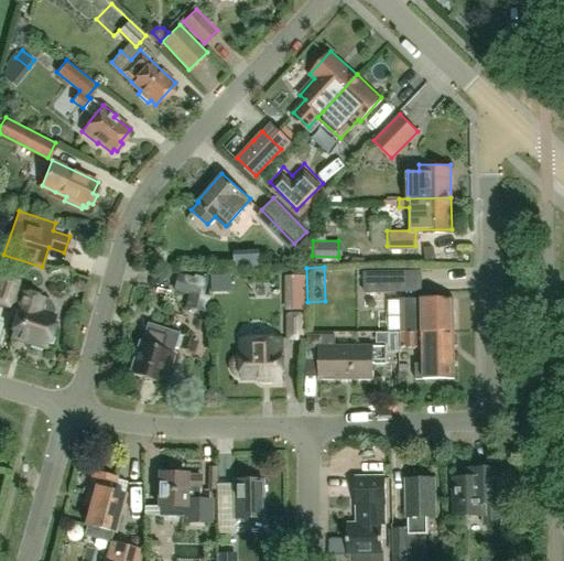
[(403,269),(364,270),(365,290),(404,289),(403,269)]
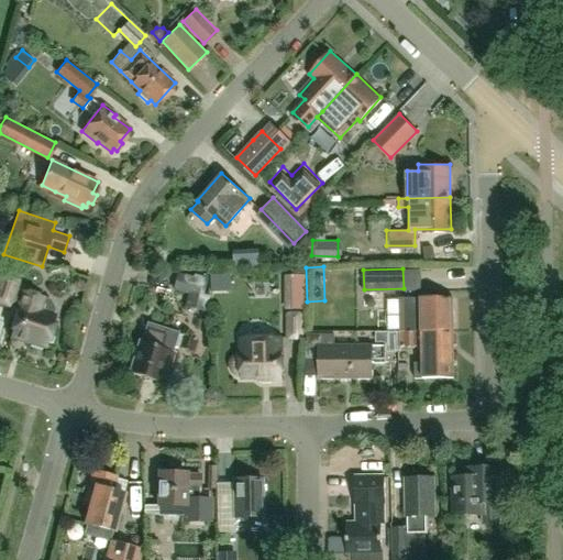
[(200,308),(206,287),(202,286),(203,277),(177,271),(173,287),(188,292),(185,305),(200,308)]
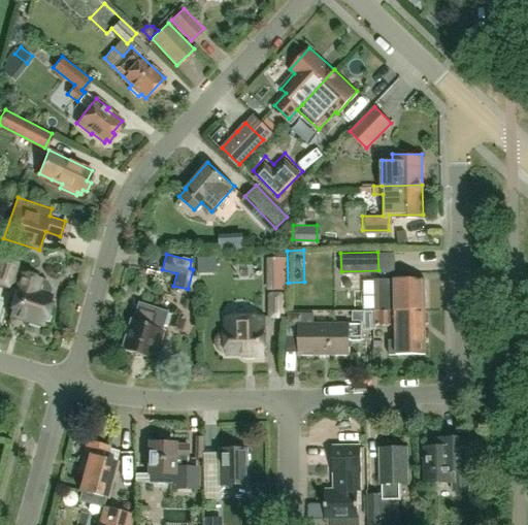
[(265,256),(265,288),(286,288),(286,256),(265,256)]
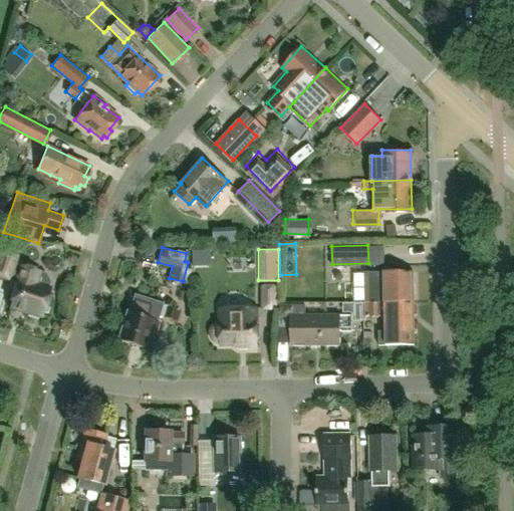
[(0,274),(17,280),(9,306),(24,311),(25,308),(41,313),(49,288),(47,288),(50,279),(45,271),(16,262),(18,256),(0,251),(0,274)]
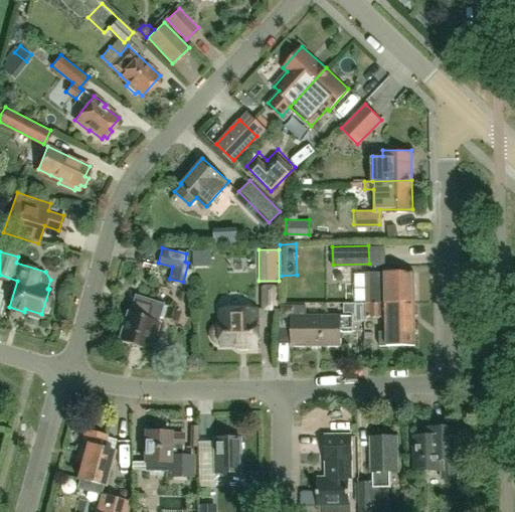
[(366,286),(366,302),(413,302),(413,270),(373,270),(373,286),(366,286)]
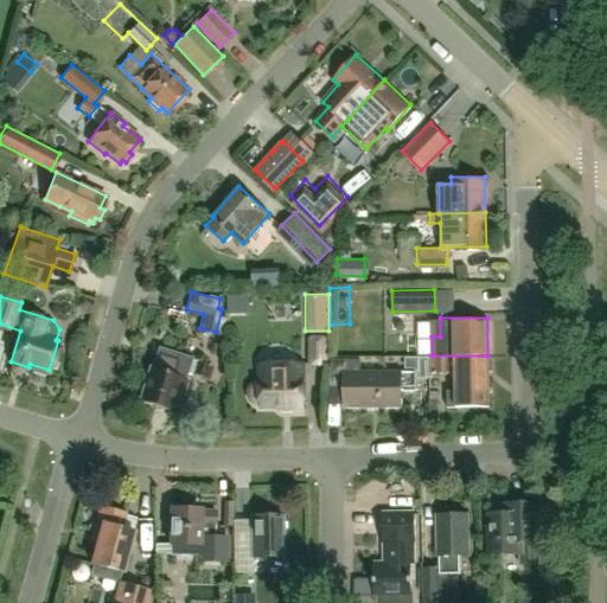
[(327,334),(308,334),(308,361),(328,361),(327,334)]
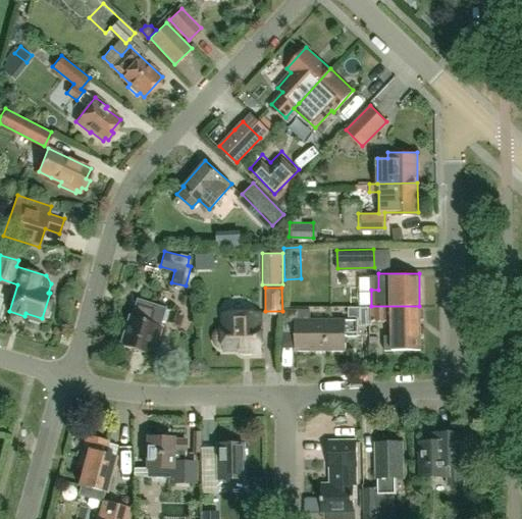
[(160,338),(157,336),(160,324),(154,322),(156,318),(176,324),(180,312),(136,299),(131,315),(129,315),(120,344),(155,354),(160,338)]
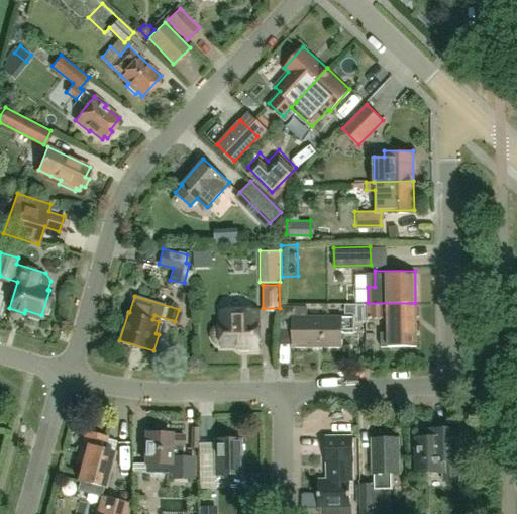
[(416,343),(415,303),(368,303),(366,303),(366,316),(387,316),(388,331),(381,331),(381,344),(416,343)]
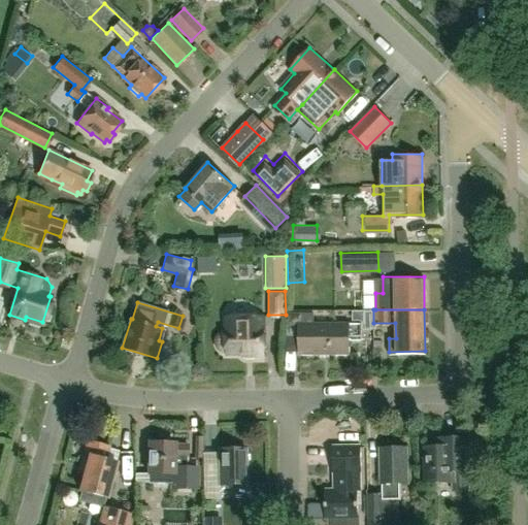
[(314,310),(288,310),(286,337),(299,337),(299,353),(349,353),(349,338),(361,338),(361,321),(314,322),(314,310)]
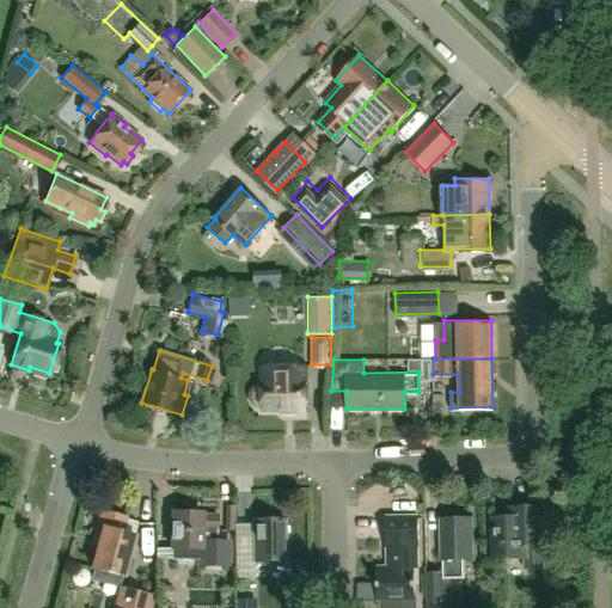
[(304,363),(271,364),(271,366),(262,367),(262,382),(259,382),(259,384),(256,386),(252,390),(251,394),(252,398),(255,400),(258,404),(263,404),(263,406),(279,406),(279,410),(306,410),(306,380),(305,380),(304,363)]
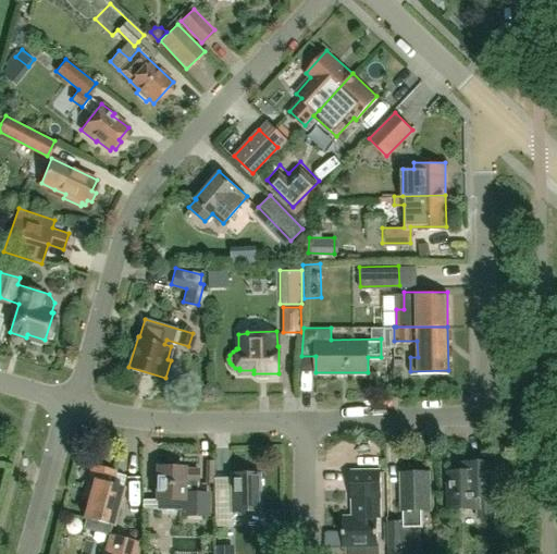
[(462,469),(447,470),(448,507),(478,506),(478,517),(496,517),(495,460),(462,460),(462,469)]
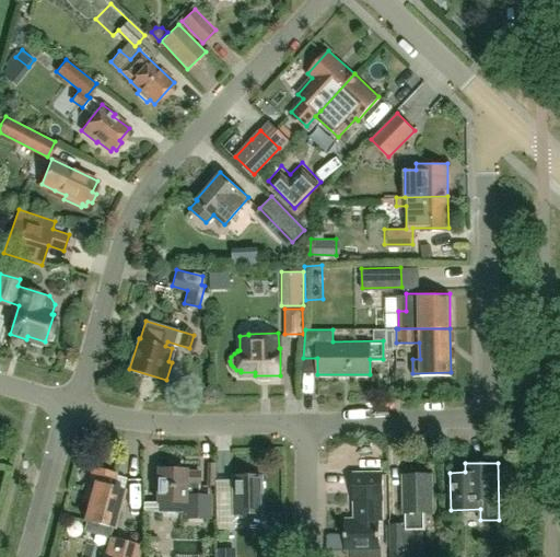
[(109,486),(114,472),(92,466),(85,490),(91,492),(84,519),(113,526),(123,489),(109,486)]
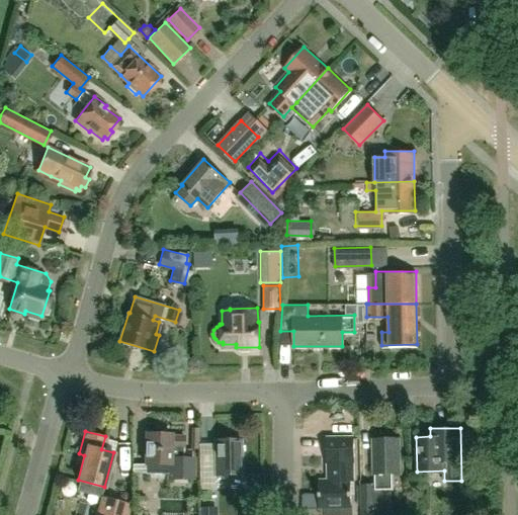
[(171,433),(146,432),(145,473),(167,473),(167,478),(195,479),(195,455),(183,455),(183,435),(171,434),(171,433)]
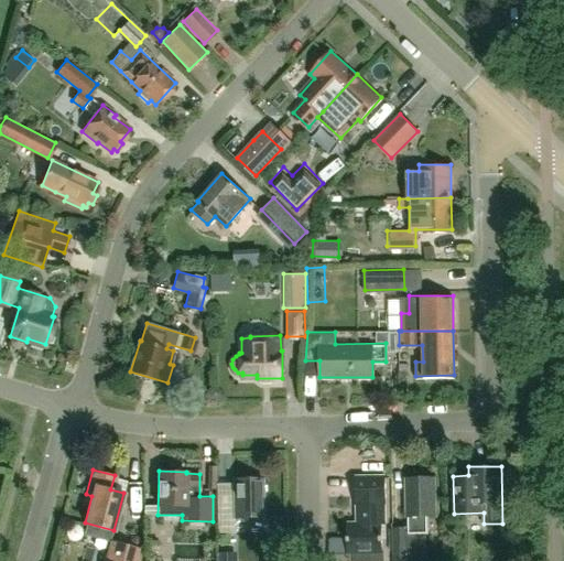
[(386,475),(355,475),(355,502),(357,503),(357,521),(347,521),(347,552),(351,552),(351,560),(370,560),(370,552),(381,552),(381,524),(384,522),(384,503),(386,503),(386,475)]
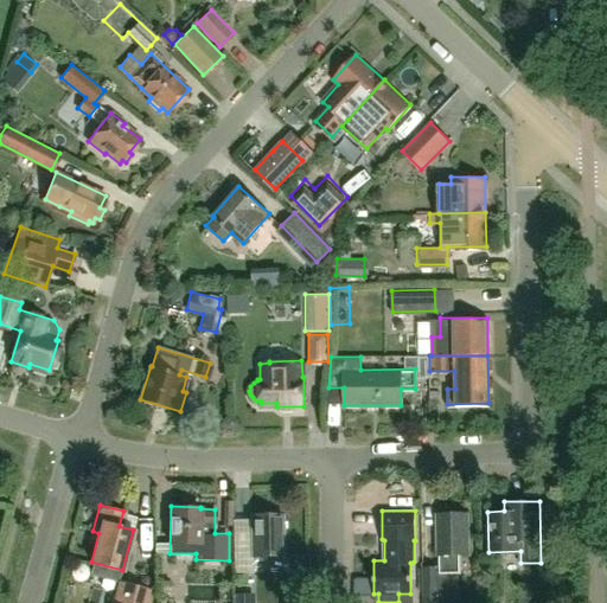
[(439,553),(440,565),(425,565),(425,602),(458,602),(458,571),(461,571),(461,552),(470,552),(468,512),(436,513),(438,553),(439,553)]
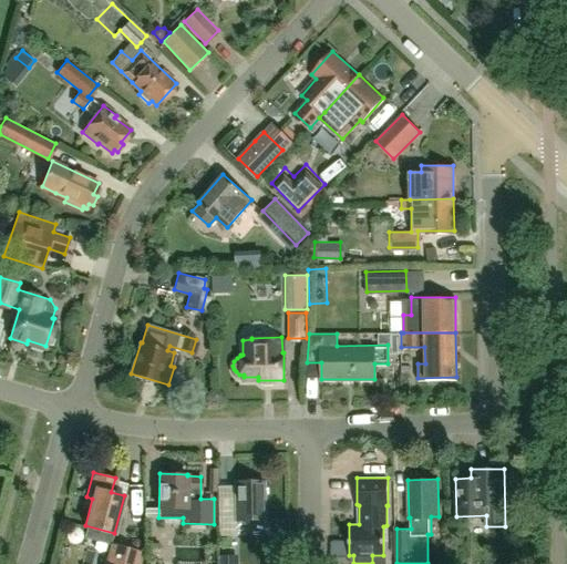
[(264,481),(234,481),(234,520),(265,519),(264,481)]
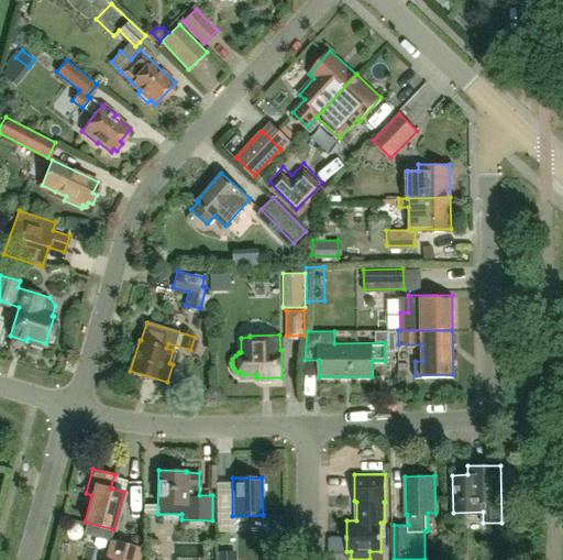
[(73,538),(76,538),(80,536),(83,533),(83,528),(80,525),(77,523),(73,522),(69,524),(66,527),(66,533),(68,536),(73,538)]
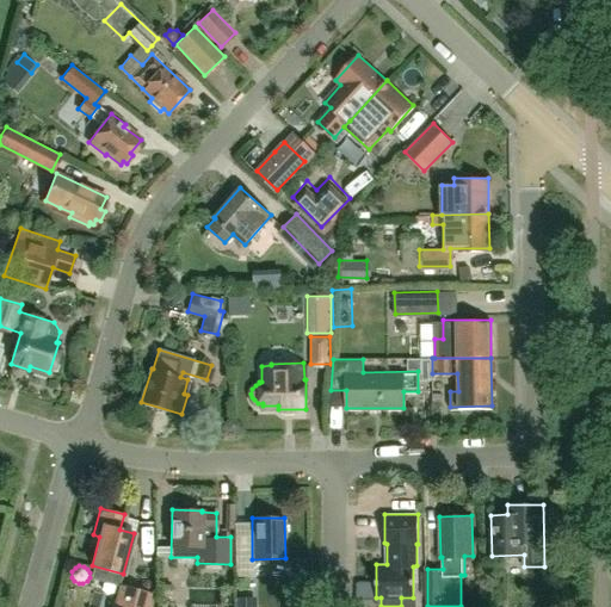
[(136,580),(134,587),(147,590),(150,578),(143,576),(136,580)]
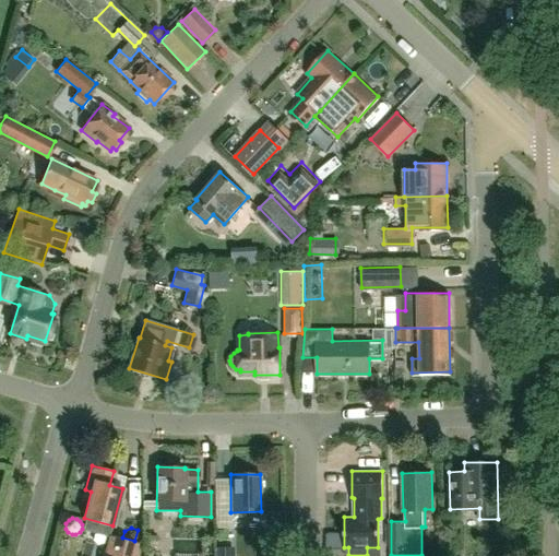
[(138,555),(142,543),(134,541),(122,537),(109,534),(103,555),(138,555)]
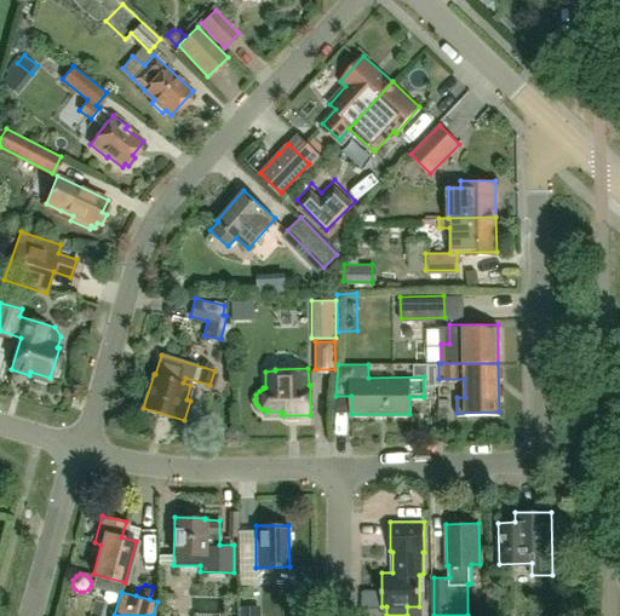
[(276,615),(277,597),(259,597),(258,615),(276,615)]
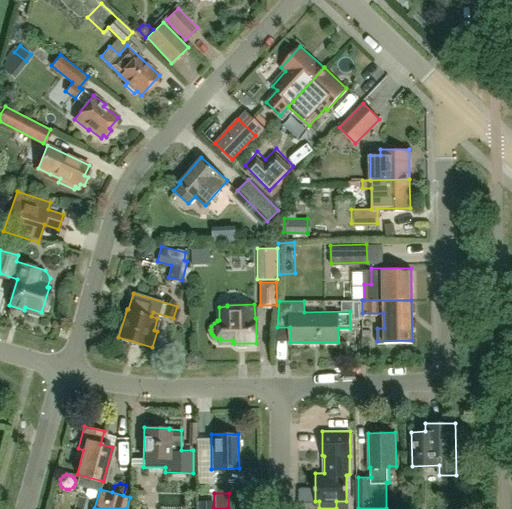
[(212,508),(213,498),(198,499),(197,508),(212,508)]
